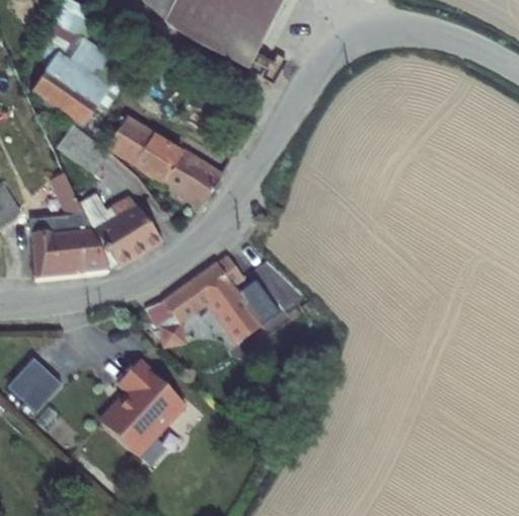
[(64,0),(32,57),(50,66),(60,52),(112,88),(99,104),(107,109),(132,68),(86,38),(101,13),(76,0),(64,0)]
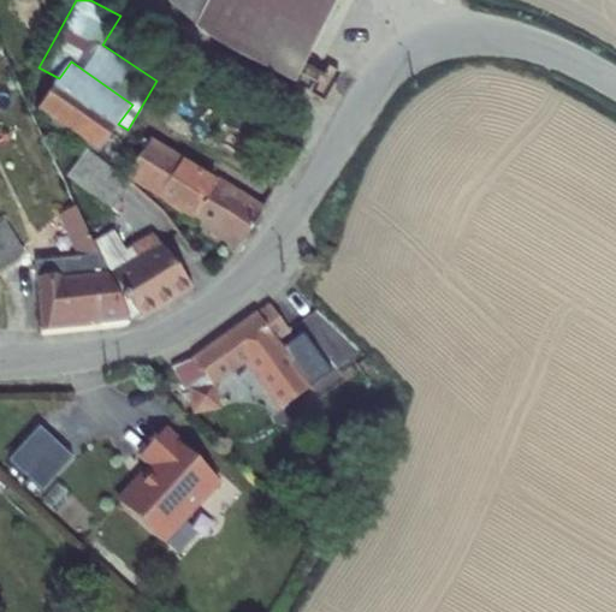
[(167,0),(196,25),(297,84),(339,0),(167,0)]
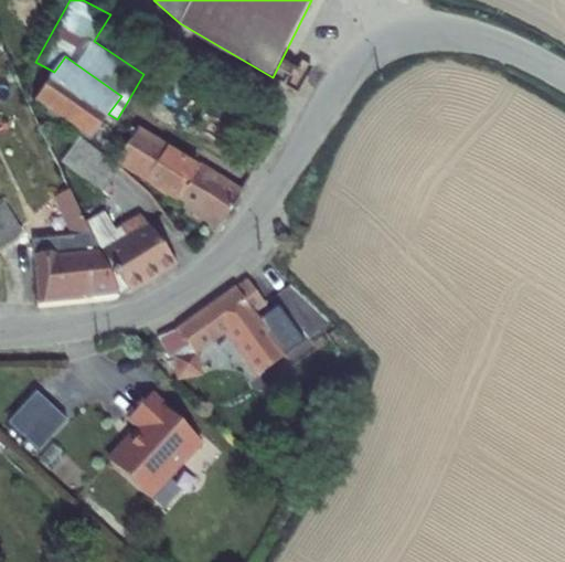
[(121,96),(65,56),(54,72),(35,99),(92,139),(108,114),(121,96)]
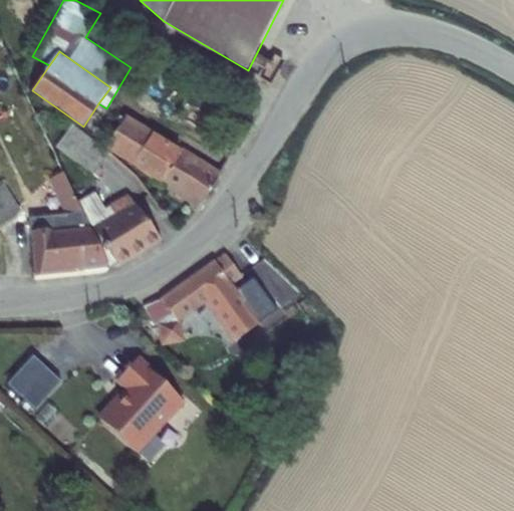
[(127,113),(105,147),(110,151),(160,182),(159,183),(200,210),(225,167),(223,166),(220,170),(184,146),(182,150),(154,132),(155,131),(127,113)]
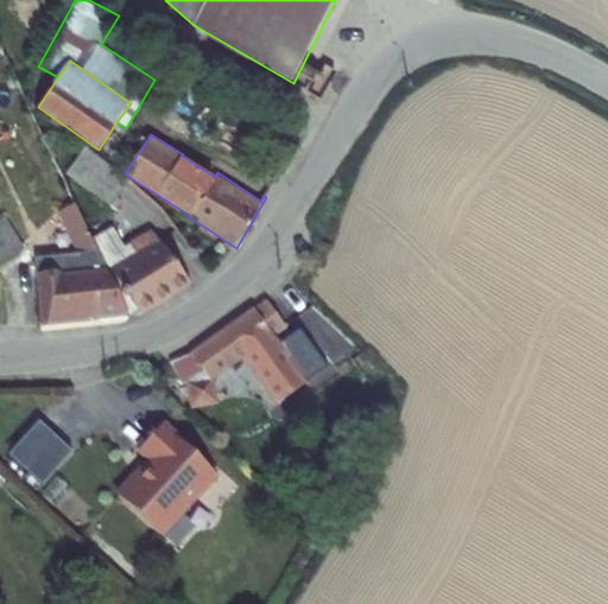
[(125,173),(87,146),(67,171),(111,204),(112,203),(118,196),(131,178),(125,173)]
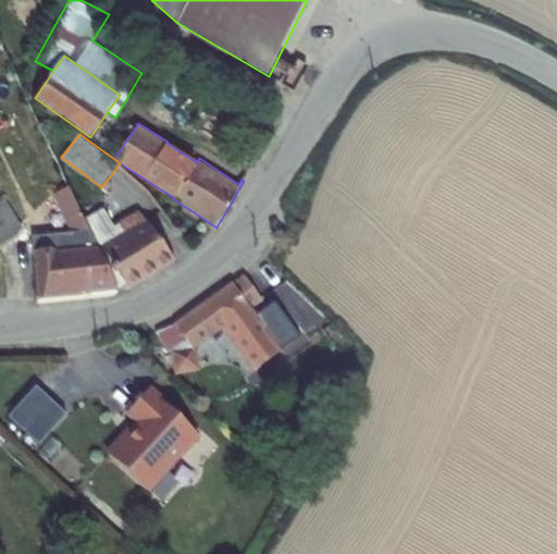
[(52,185),(56,192),(69,186),(65,179),(52,185)]
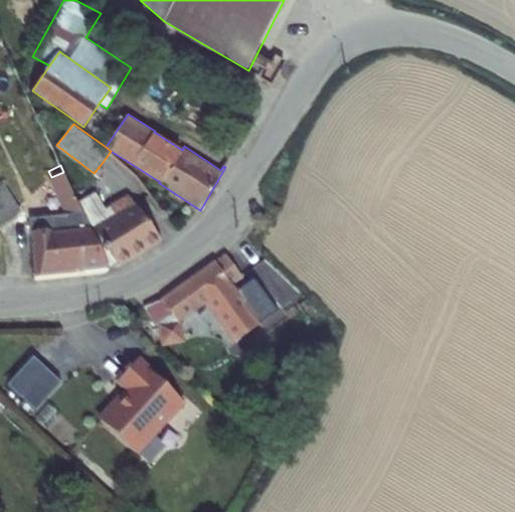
[(100,166),(95,172),(99,176),(105,169),(100,166)]
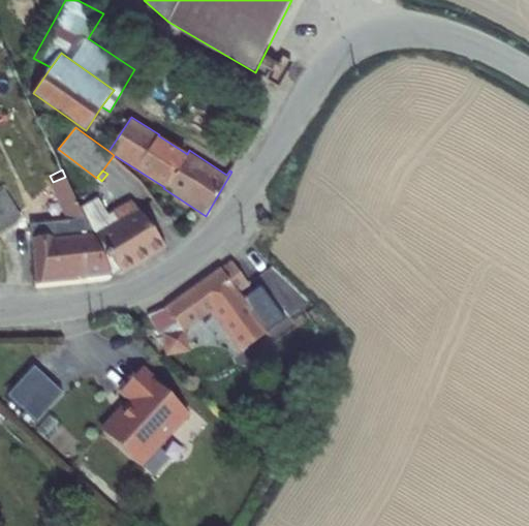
[(71,218),(85,215),(80,206),(65,177),(53,182),(51,183),(67,219),(71,218)]
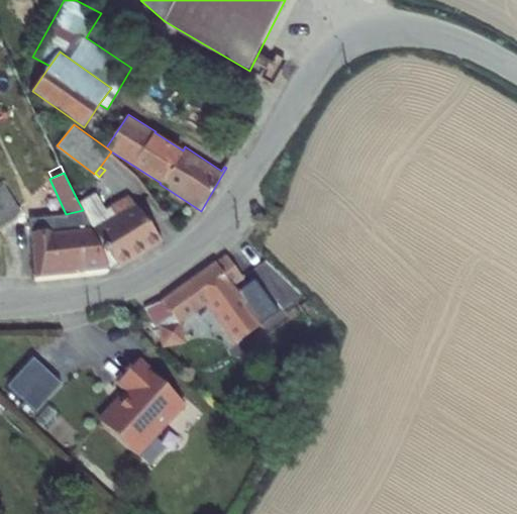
[(4,182),(0,184),(0,223),(20,213),(22,212),(4,182)]
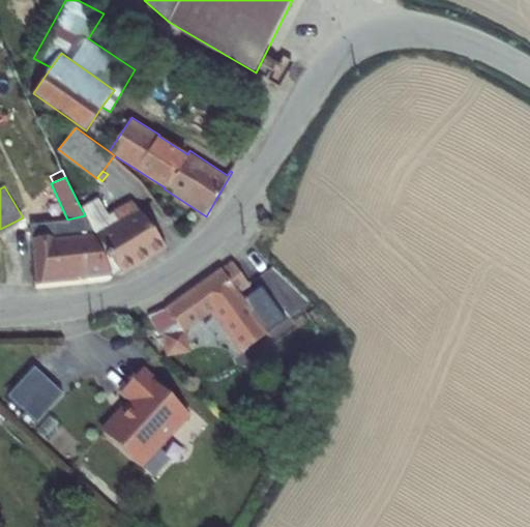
[(93,233),(139,208),(133,198),(114,209),(114,210),(109,213),(98,197),(80,206),(85,215),(93,233)]
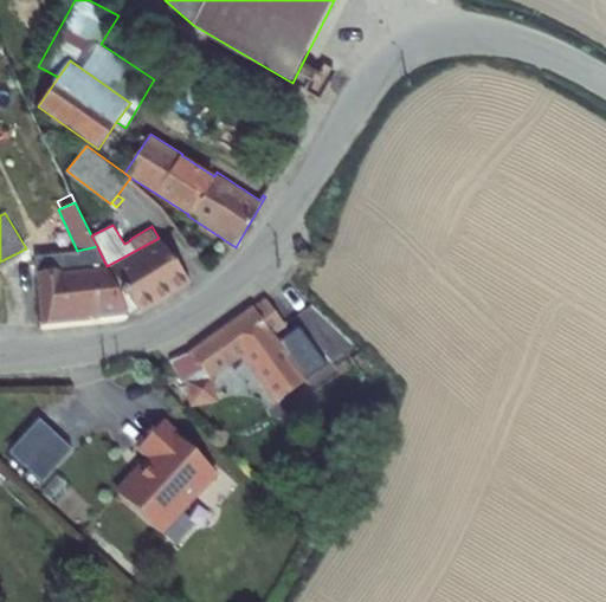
[(192,283),(159,238),(107,266),(128,314),(137,308),(141,312),(192,283)]
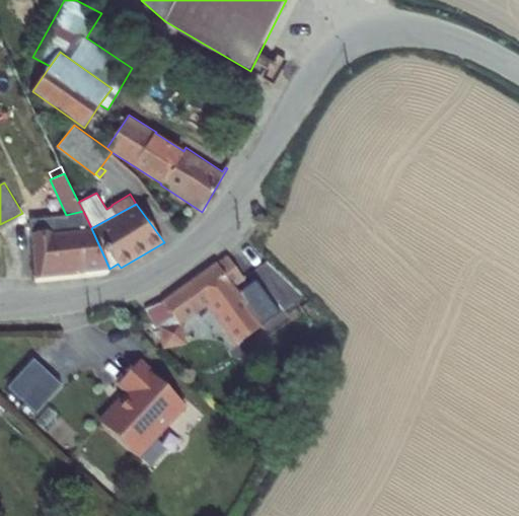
[(27,258),(33,255),(31,234),(91,228),(83,211),(70,214),(66,215),(25,218),(20,214),(0,224),(0,228),(16,219),(21,223),(18,231),(19,241),(27,258)]
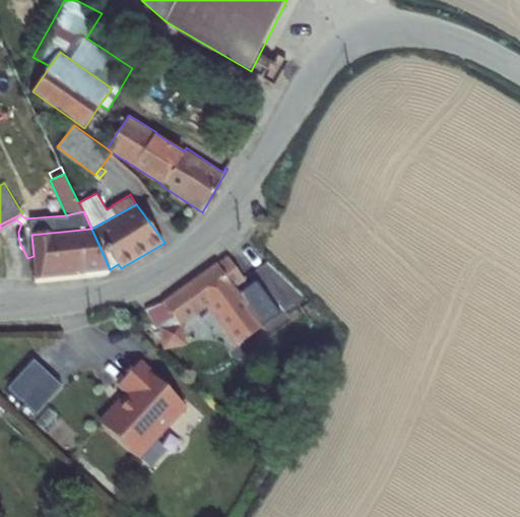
[(34,256),(36,279),(74,277),(74,276),(78,275),(111,271),(110,269),(91,229),(31,235),(34,256)]
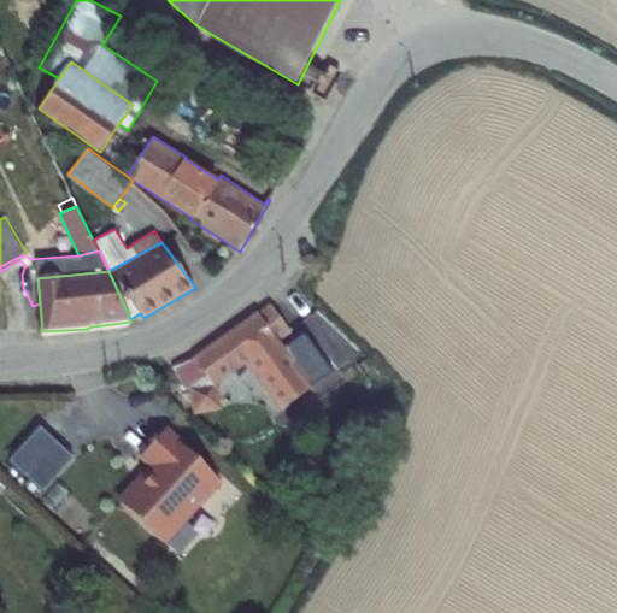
[(292,330),(271,301),(258,311),(257,310),(193,357),(194,358),(172,365),(186,389),(189,388),(194,413),(223,408),(218,382),(246,363),(280,410),(313,385),(281,339),(292,330)]
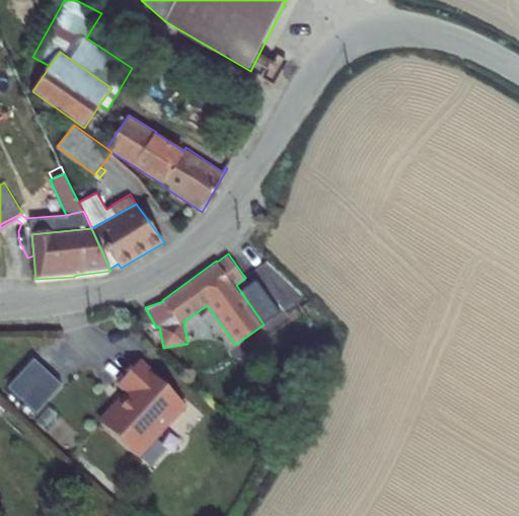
[(7,386),(34,412),(61,383),(32,358),(7,386)]
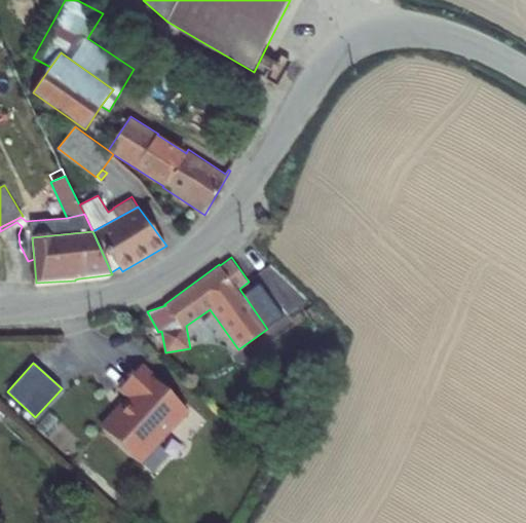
[(143,364),(142,366),(151,375),(153,373),(143,364)]
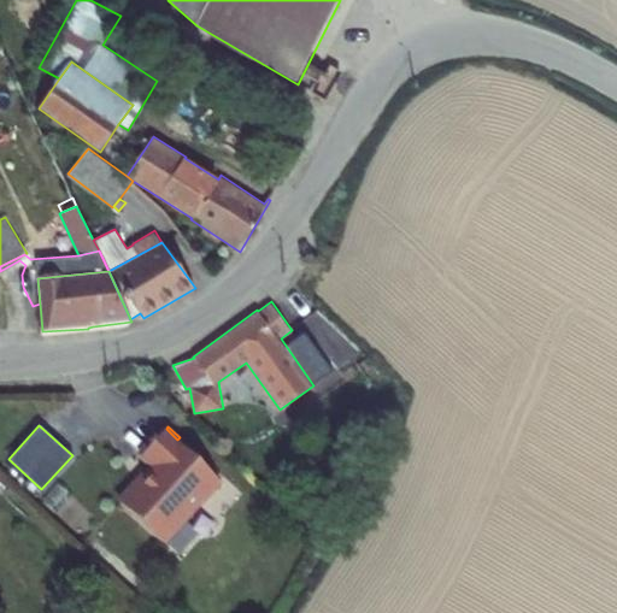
[(166,544),(222,483),(177,440),(166,429),(165,428),(139,458),(147,466),(117,499),(166,544)]
